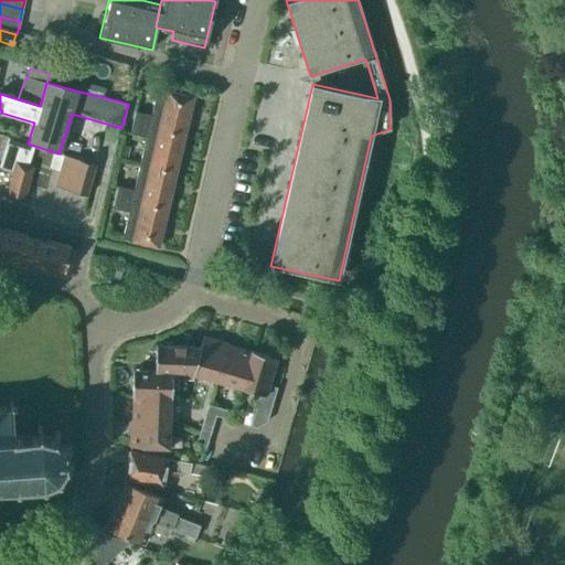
[(87,83),(84,93),(104,97),(106,88),(87,83)]
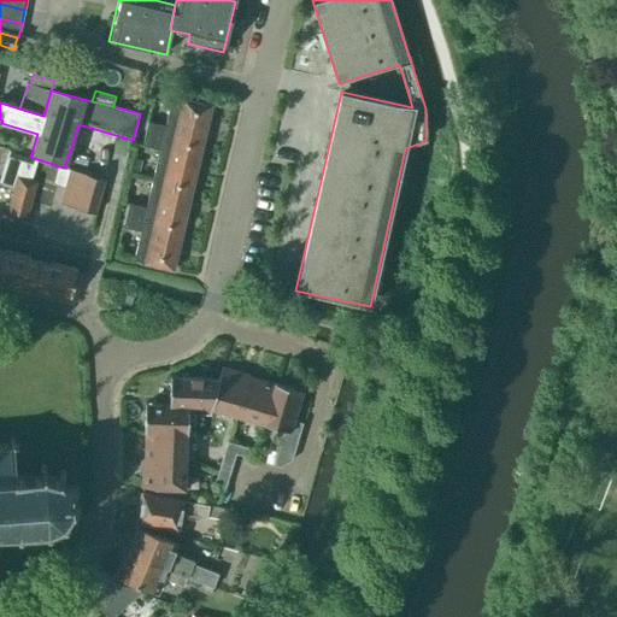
[(170,97),(163,125),(146,122),(144,135),(160,139),(201,148),(211,106),(170,97)]
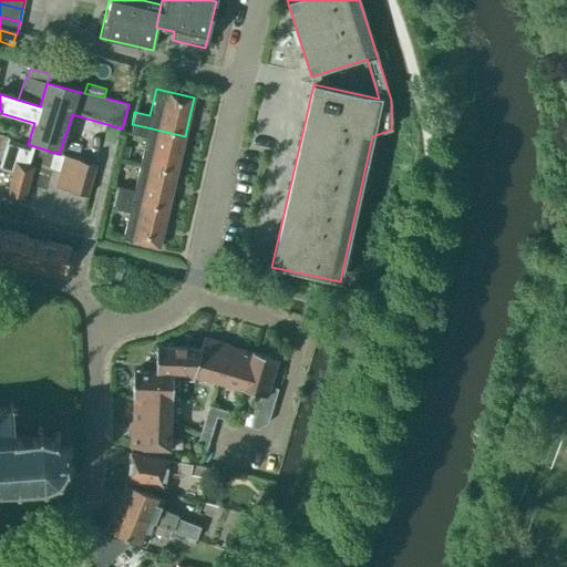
[(130,134),(145,137),(138,165),(176,174),(185,136),(147,127),(132,124),(130,134)]
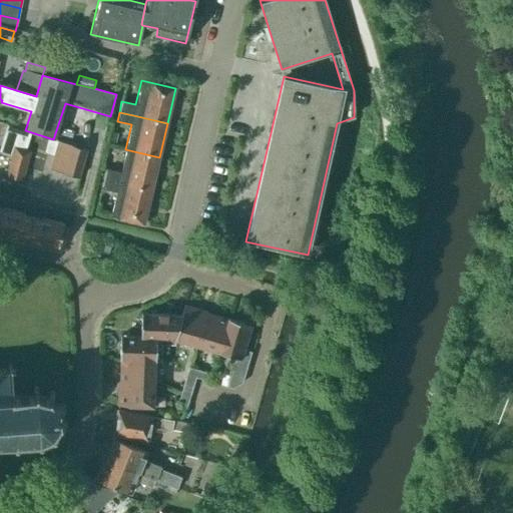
[(0,154),(11,157),(13,149),(25,152),(28,143),(31,133),(7,126),(4,137),(10,139),(8,145),(3,144),(0,154)]
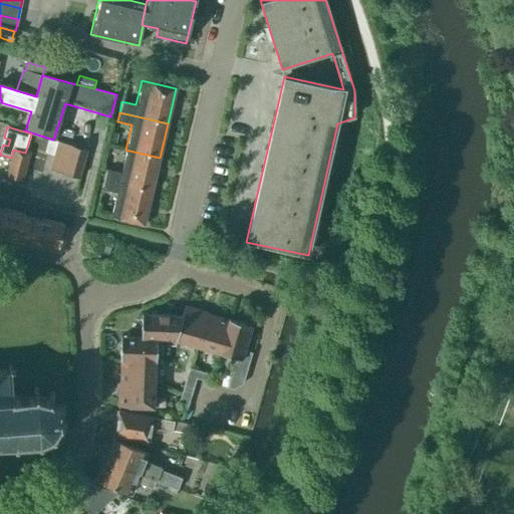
[(110,134),(108,143),(116,144),(117,135),(110,134)]
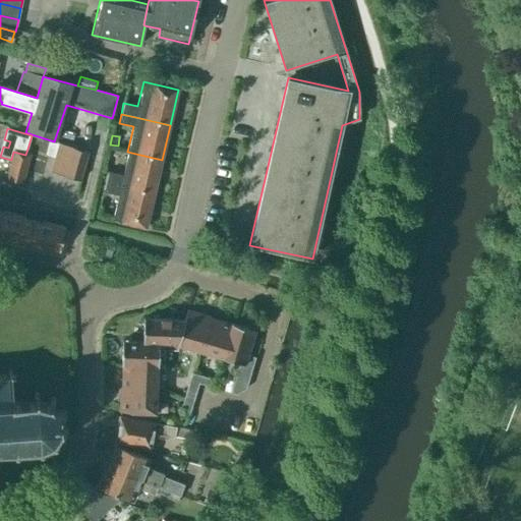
[(89,153),(59,143),(51,172),(80,181),(89,153)]
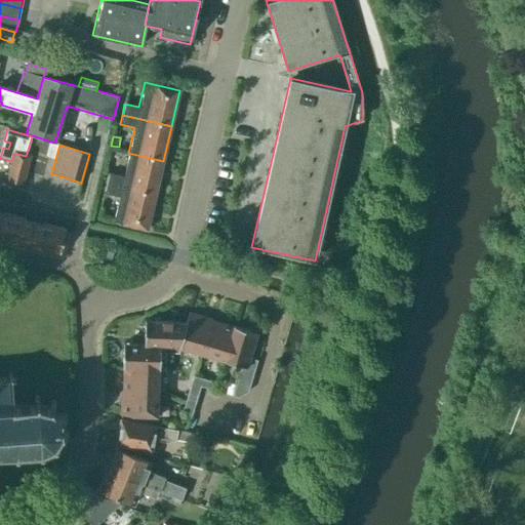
[(30,157),(26,156),(13,153),(11,161),(12,161),(7,180),(23,185),(30,157)]
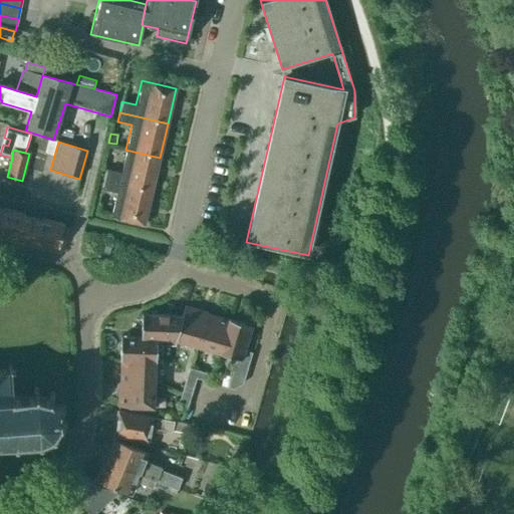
[(125,150),(119,173),(106,170),(104,180),(117,183),(152,191),(160,158),(125,150)]
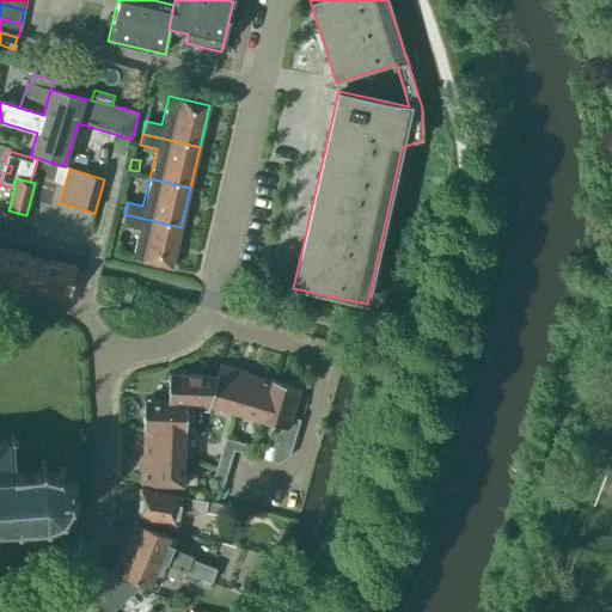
[(122,226),(138,230),(130,258),(171,269),(181,227),(140,218),(124,214),(122,226)]
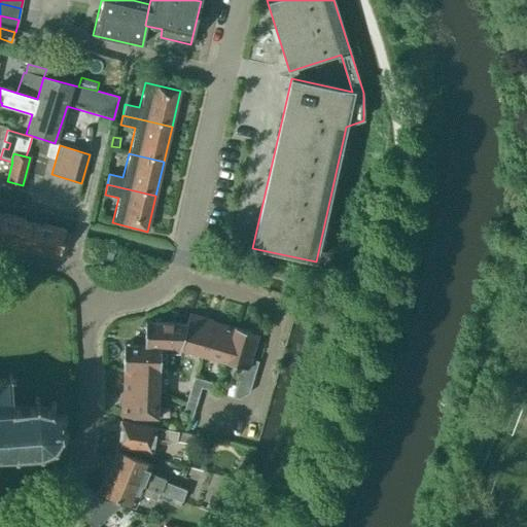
[(33,224),(1,216),(0,221),(0,241),(28,248),(33,224)]
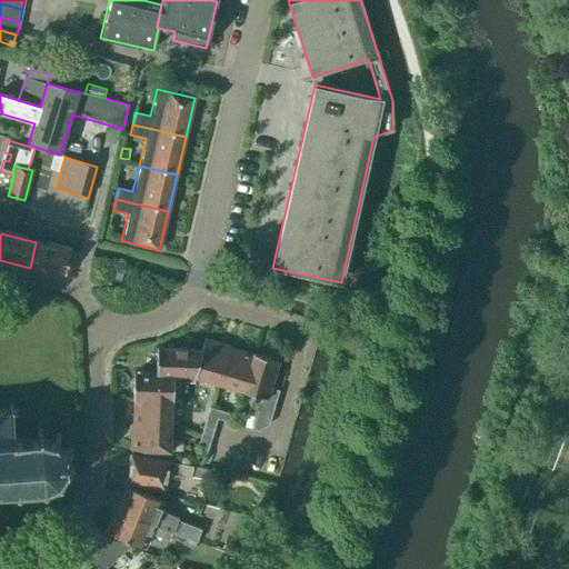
[(71,251),(36,242),(30,268),(65,277),(71,251)]
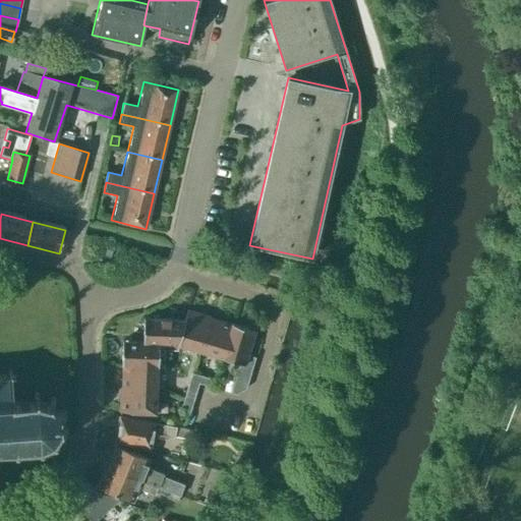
[(179,345),(184,346),(199,350),(210,317),(187,310),(184,321),(179,345)]
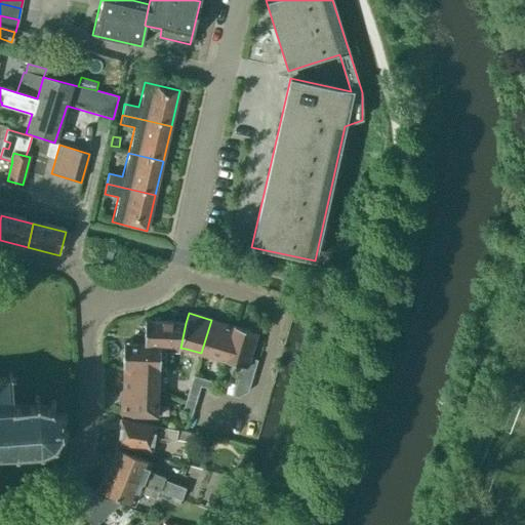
[(224,360),(234,326),(211,320),(201,353),(224,360)]
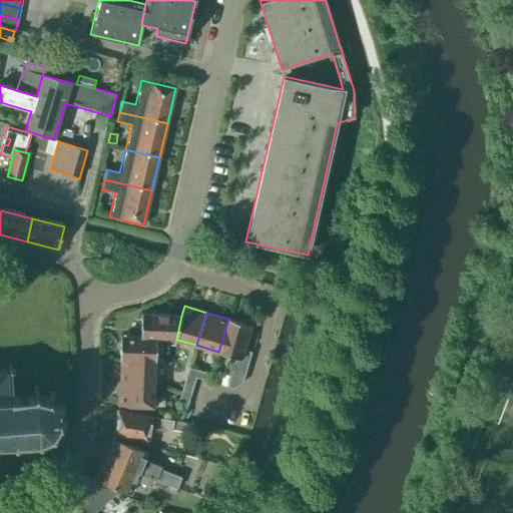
[(181,346),(181,341),(176,340),(181,316),(141,315),(140,338),(163,339),(162,346),(181,346)]
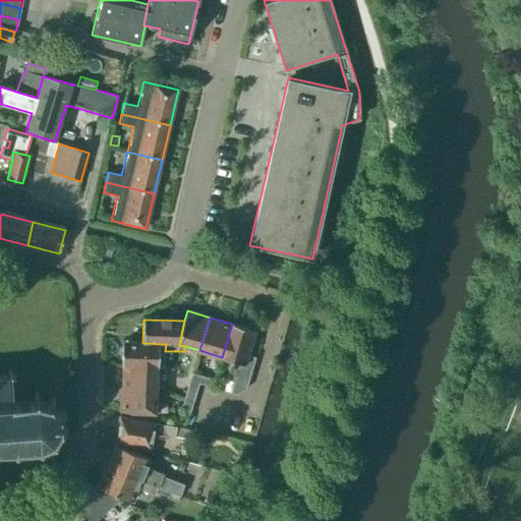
[(244,364),(247,355),(254,331),(232,324),(222,357),(240,362),(244,364)]
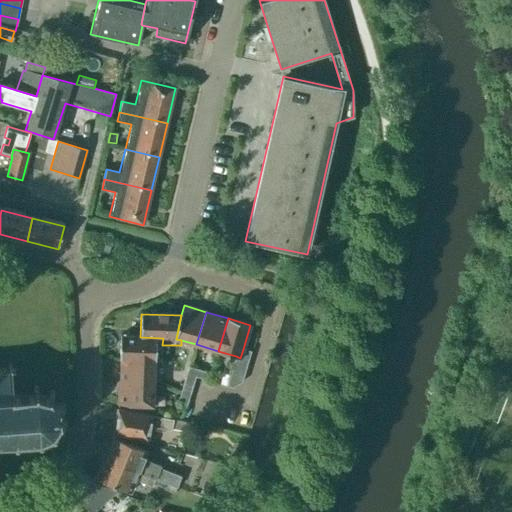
[(163,338),(140,337),(120,336),(119,359),(120,359),(155,362),(162,362),(162,345),(163,338)]
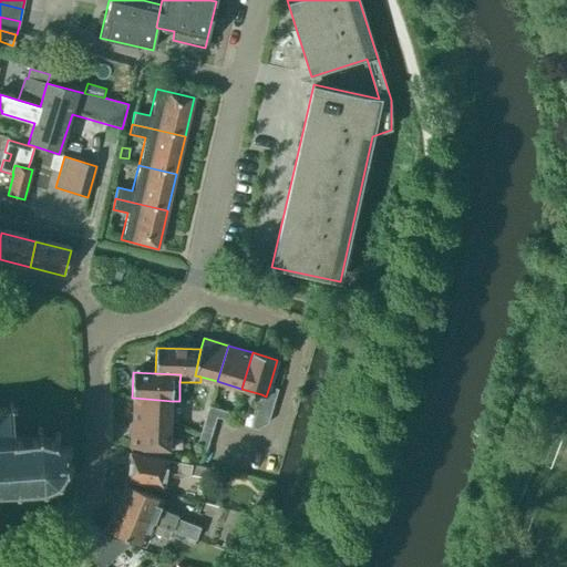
[(278,390),(269,387),(266,397),(261,394),(259,400),(274,404),(278,390)]
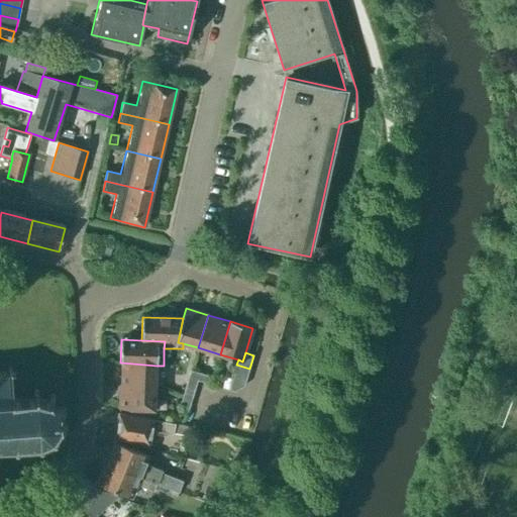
[(121,385),(156,386),(157,366),(121,363),(121,385)]
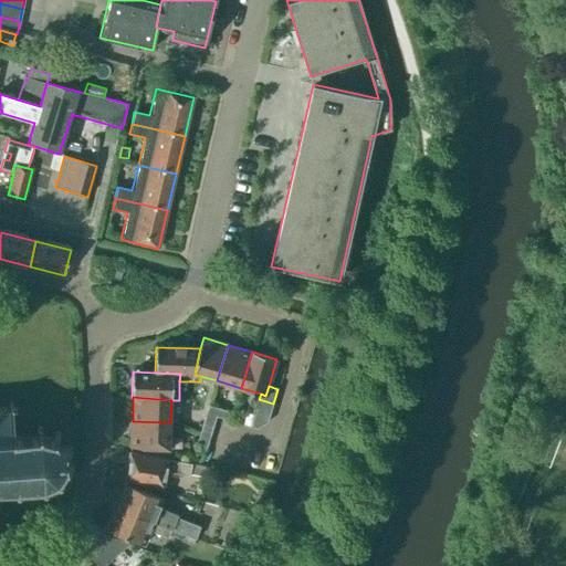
[(270,418),(273,404),(259,399),(255,413),(270,418)]
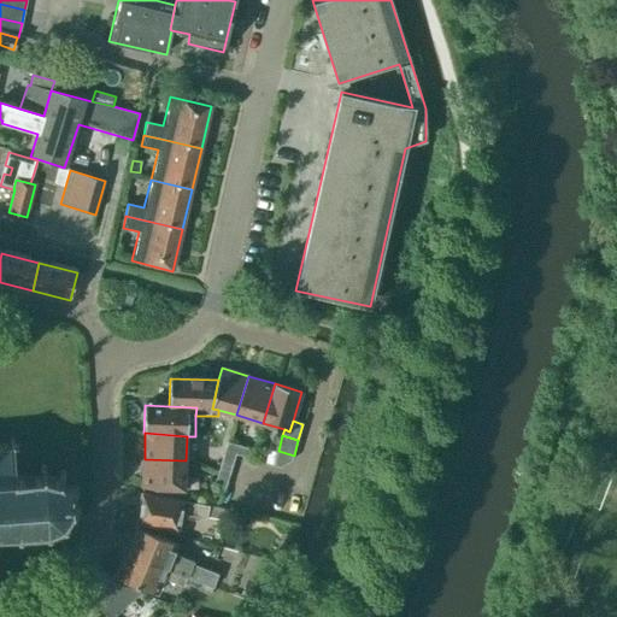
[(0,533),(13,533),(15,542),(21,541),(18,533),(43,530),(46,539),(52,539),(50,530),(59,526),(65,533),(70,528),(64,522),(70,512),(78,515),(78,509),(70,506),(70,495),(77,492),(75,487),(68,491),(60,482),(65,474),(60,471),(56,480),(45,477),(46,468),(41,466),(40,476),(18,477),(16,450),(19,450),(19,444),(15,444),(13,439),(9,439),(10,444),(0,444),(0,533)]
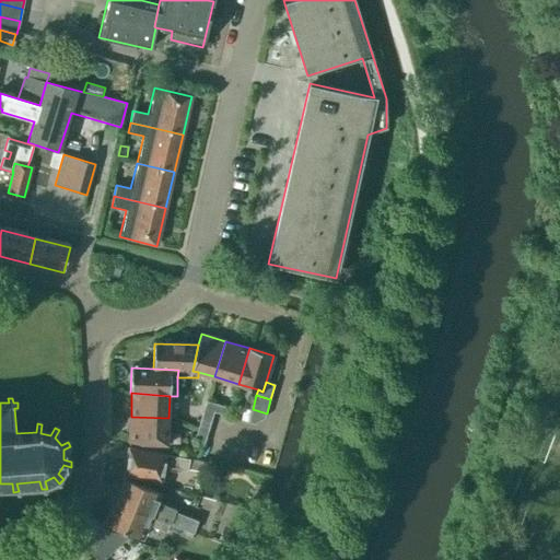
[(205,410),(212,412),(216,404),(207,400),(205,410)]
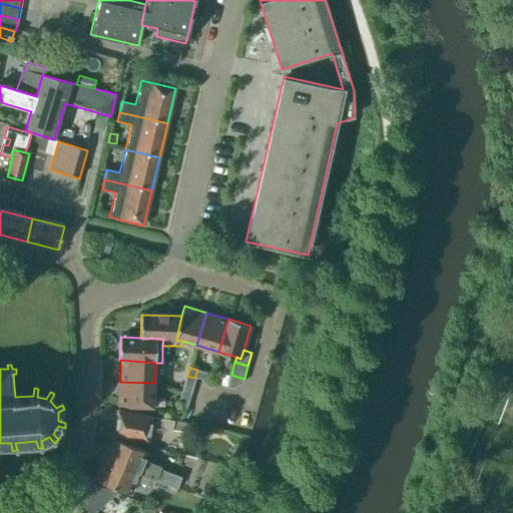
[(197,370),(194,378),(196,379),(202,380),(204,372),(197,370)]
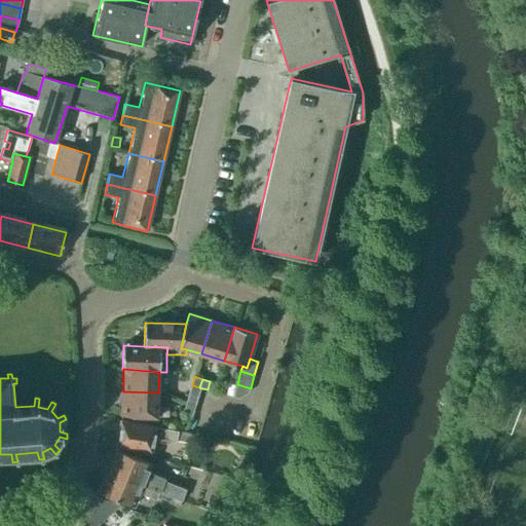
[(218,383),(210,381),(208,389),(215,392),(218,383)]
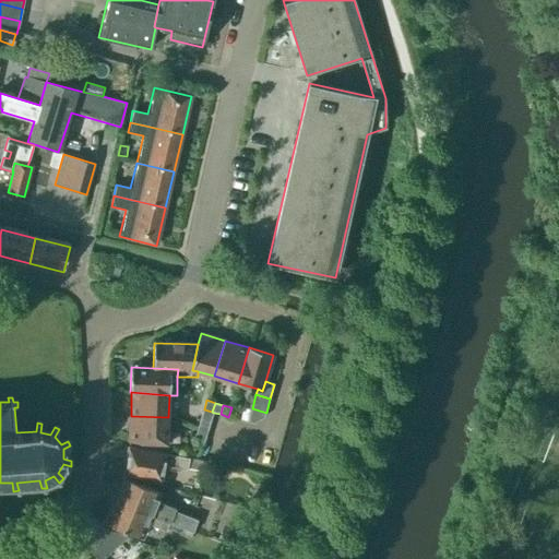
[(264,419),(266,413),(252,408),(248,423),(253,425),(264,419)]
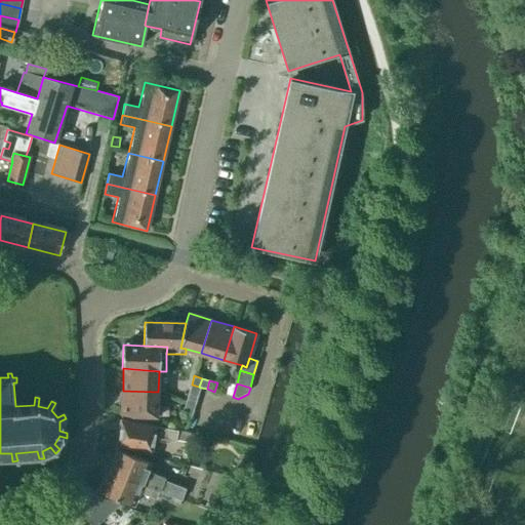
[(188,397),(197,400),(200,392),(190,389),(188,397)]
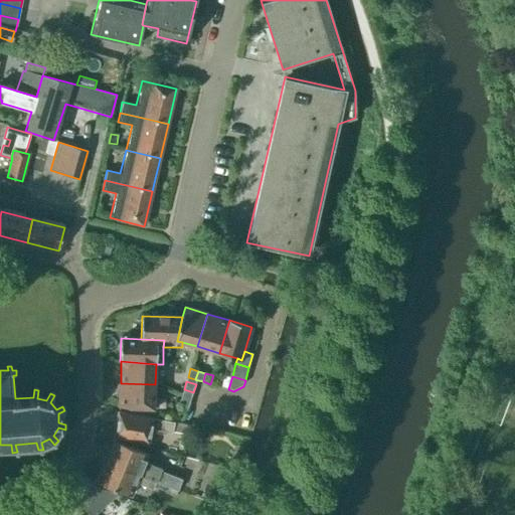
[(154,410),(155,384),(121,383),(119,383),(119,407),(154,410)]
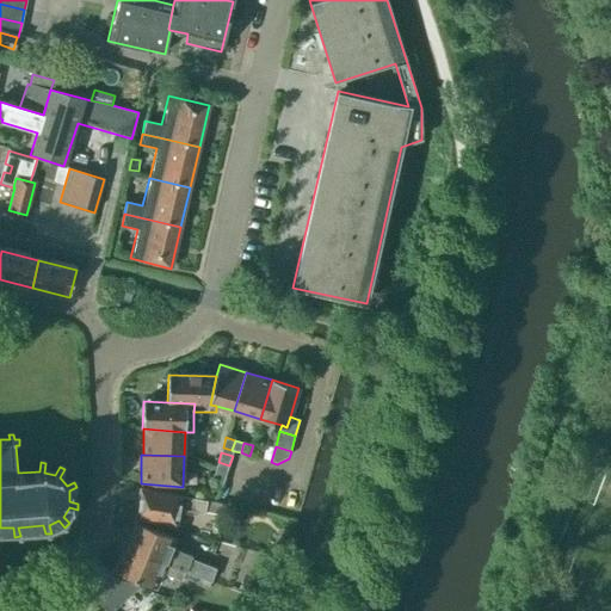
[(227,475),(229,466),(218,462),(215,471),(227,475)]
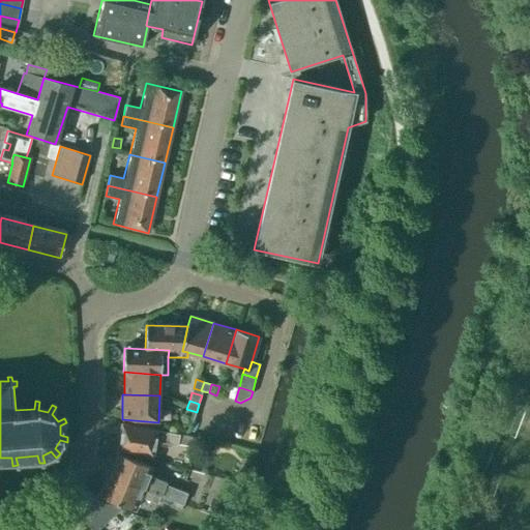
[(195,420),(197,412),(186,409),(184,417),(195,420)]
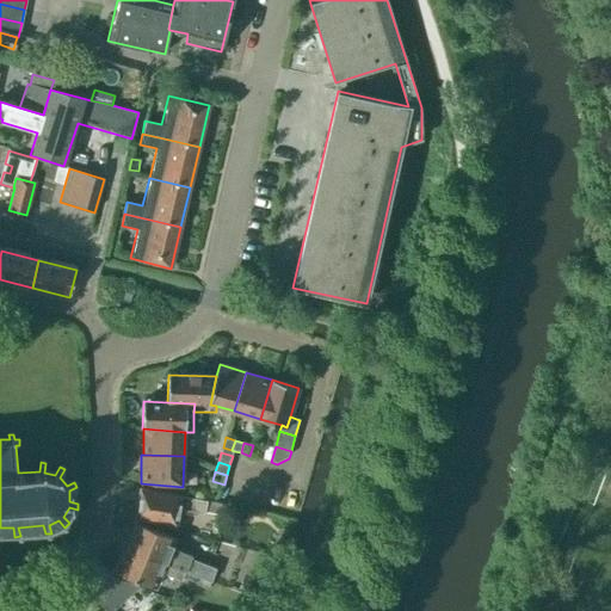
[(180,497),(181,495),(140,489),(135,518),(176,525),(178,510),(221,516),(223,504),(208,501),(180,497)]
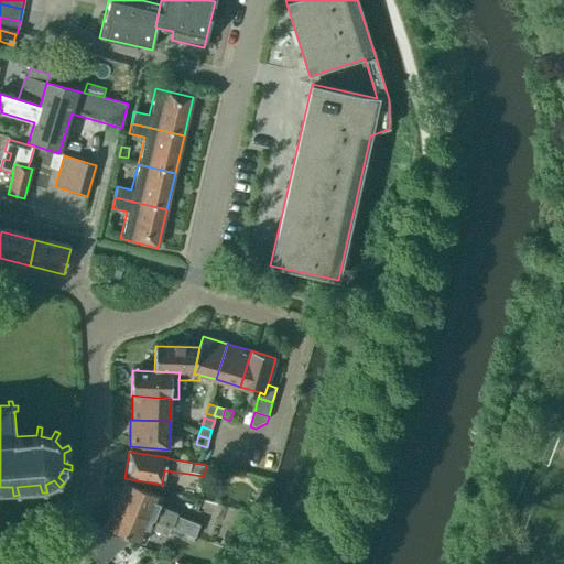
[(123,483),(115,506),(197,534),(199,527),(176,517),(177,513),(162,508),(161,512),(158,511),(162,499),(123,483)]
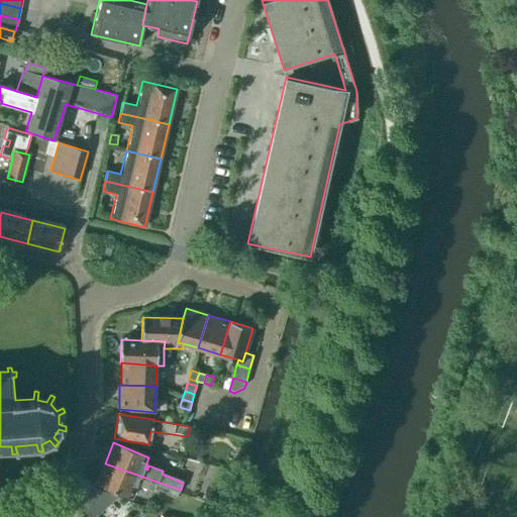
[(181,490),(105,463),(97,484),(131,498),(137,483),(143,485),(142,488),(153,492),(156,488),(167,493),(168,489),(180,493),(181,490)]
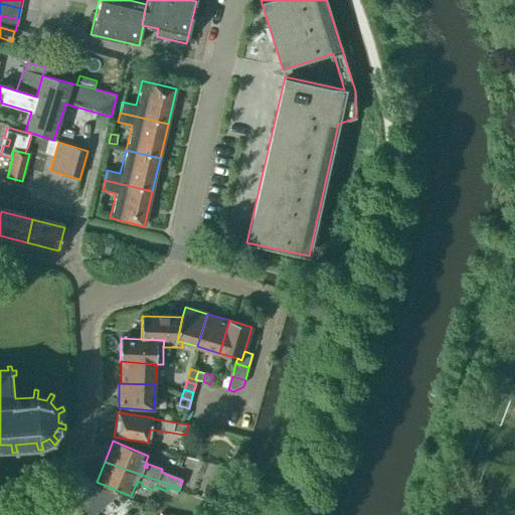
[(227,492),(205,485),(201,496),(223,504),(227,492)]
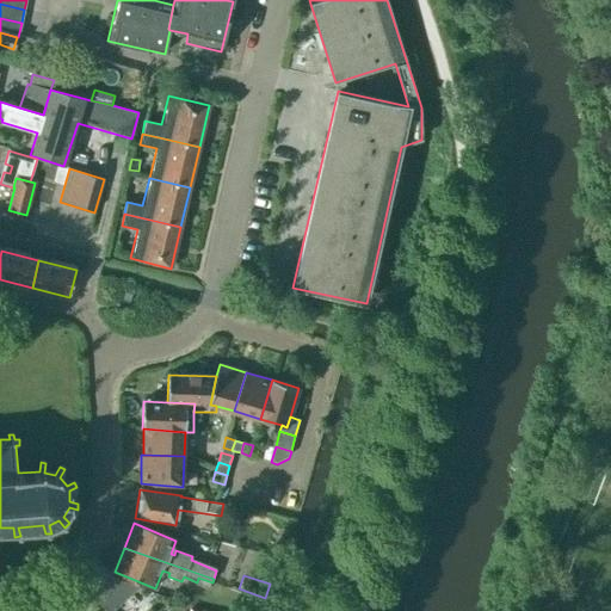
[(112,610),(140,588),(113,578),(96,604),(97,606),(91,610),(112,610)]
